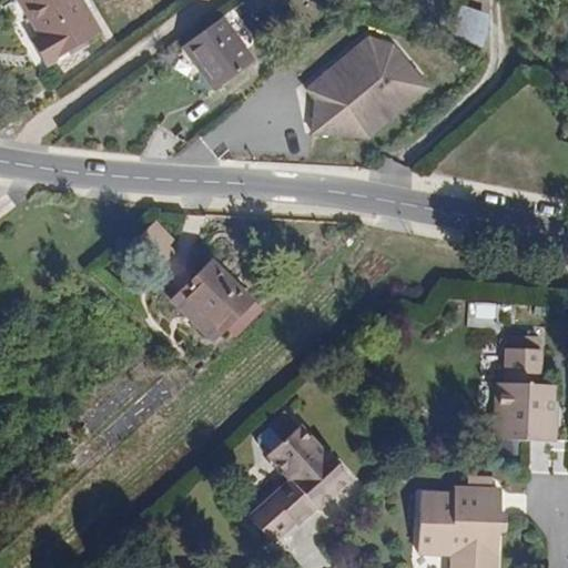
[(98,34),(77,0),(18,0),(41,39),(29,46),(46,68),(98,34)]
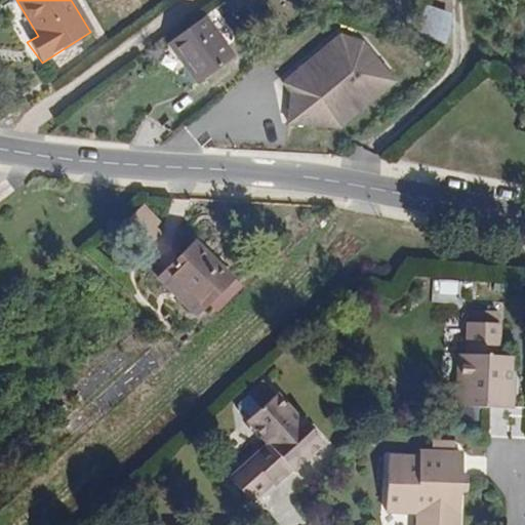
[(260,0),(242,0),(253,14),(265,6),(260,0)]
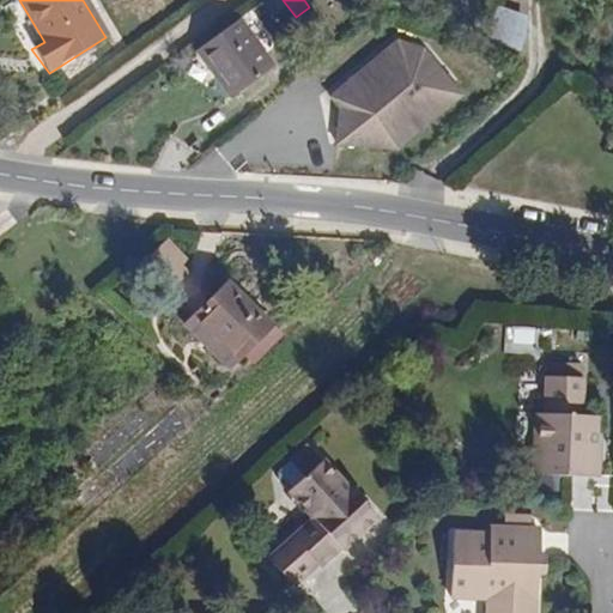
[(525,49),(534,14),(497,5),(489,40),(525,49)]
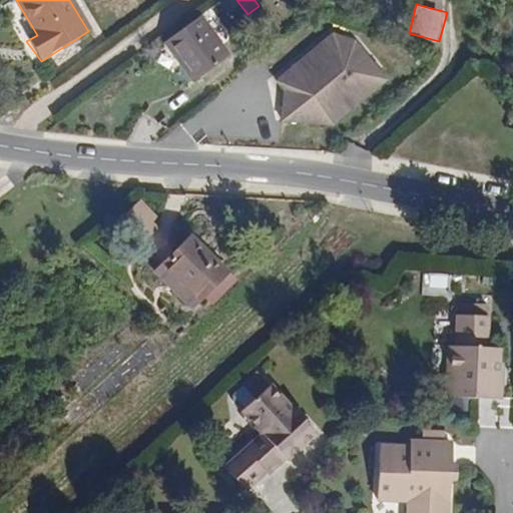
[(196,19),(165,41),(195,81),(225,58),(196,19)]
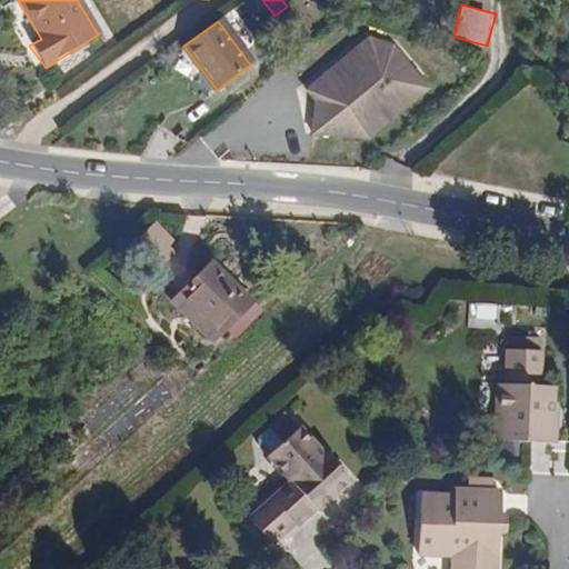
[(371,140),(429,89),(397,43),(368,35),(302,87),(311,137),(371,140)]
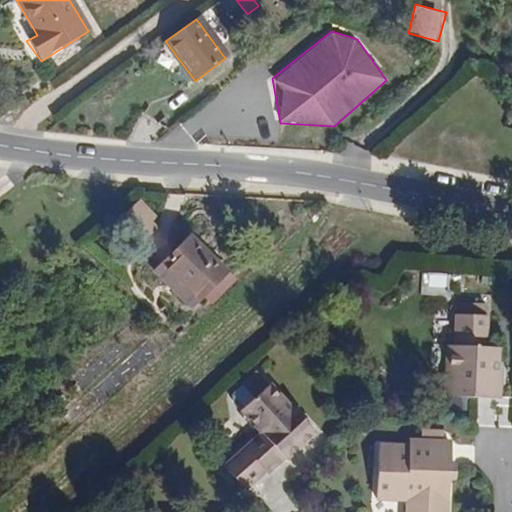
[(173,280),(211,246),(198,231),(160,265),(173,280)]
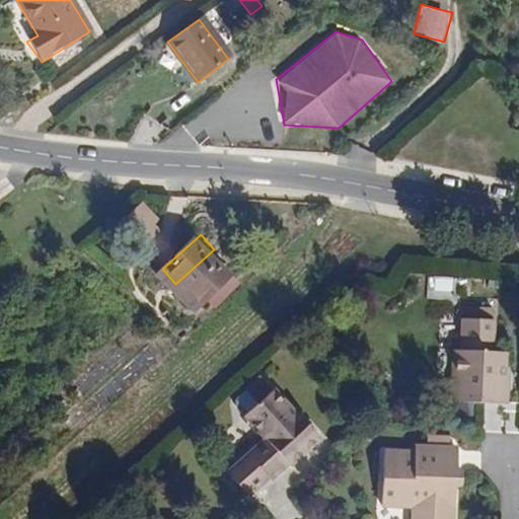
[(214,249),(175,284),(196,306),(234,273),(214,249)]
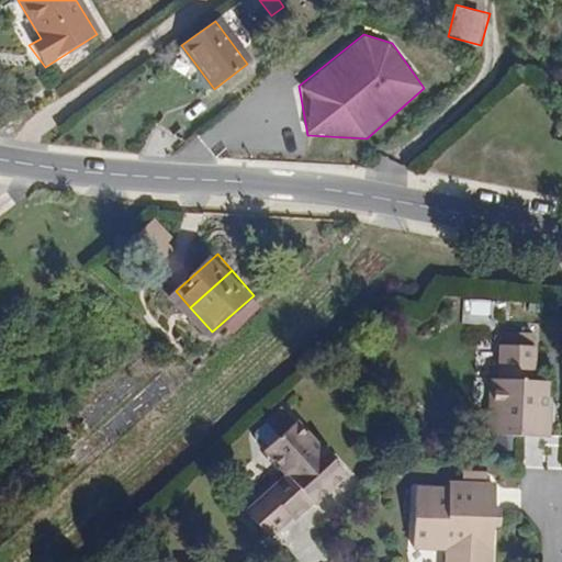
[(503,344),(501,344),(499,380),(493,380),(491,380),(489,436),(491,436),(520,437),(550,438),(552,438),(553,403),(553,402),(552,402),(551,402),(551,382),(549,382),(537,381),(538,345),(536,345),(503,344)]
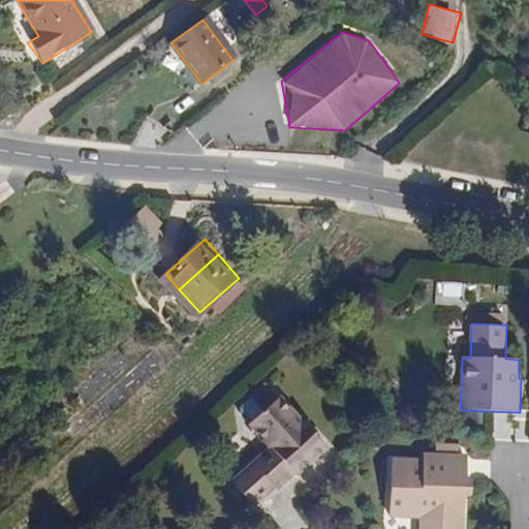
[(327,452),(332,447),(331,446),(318,432),(306,416),(304,418),(294,407),(285,396),(284,395),(252,422),(257,427),(267,438),(271,444),(253,459),(234,475),(234,476),(255,502),(256,504),(277,487),(279,489),(297,474),(298,476),(304,470),(312,464),(318,459),(327,452)]
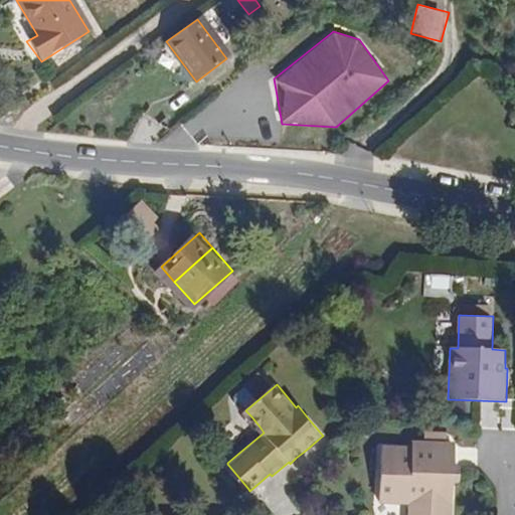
[(450,514),(451,506),(452,482),(459,482),(459,480),(459,479),(459,474),(459,468),(460,467),(460,466),(453,465),(454,442),(452,441),(412,440),(411,439),(411,441),(410,446),(380,444),(380,445),(377,500),(377,501),(407,503),(406,514),(450,514)]
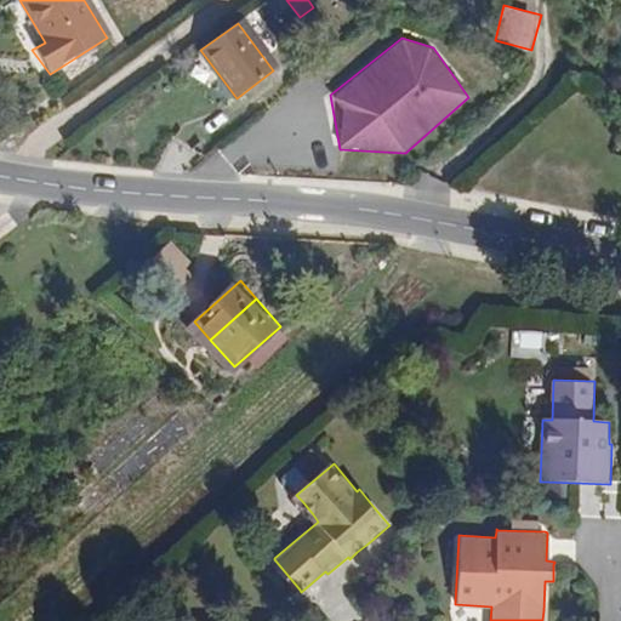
All buildings are outlined.
